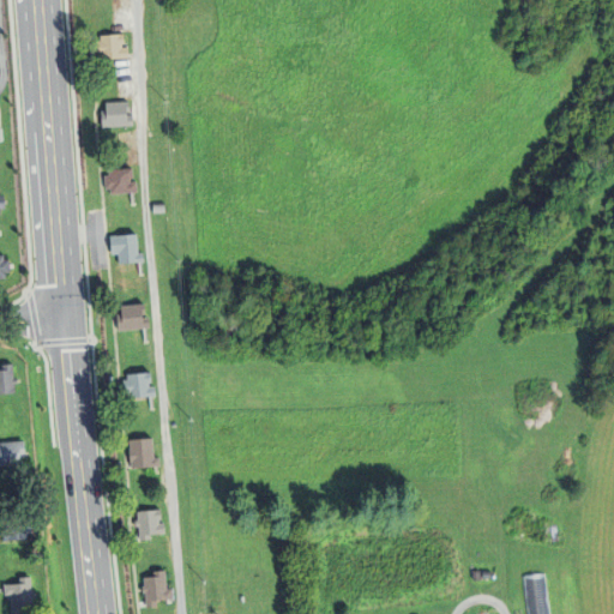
[(102,60),(102,50),(97,50),(97,43),(102,43),(101,35),(125,35),(125,44),(121,44),(121,48),(130,48),(130,59),(102,60)]
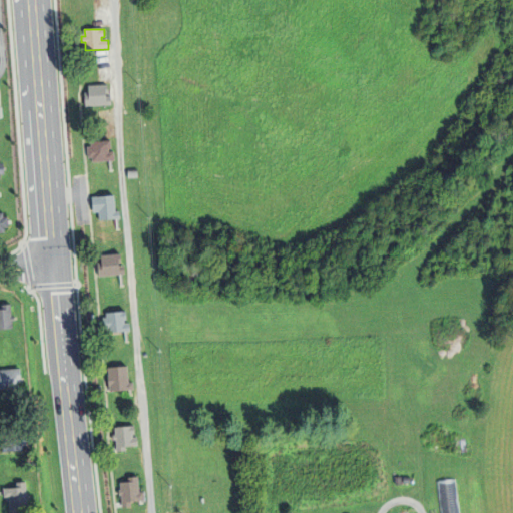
[(86,107),(85,92),(89,92),(89,86),(108,85),(109,93),(107,93),(107,100),(112,99),(112,105),(86,107)]
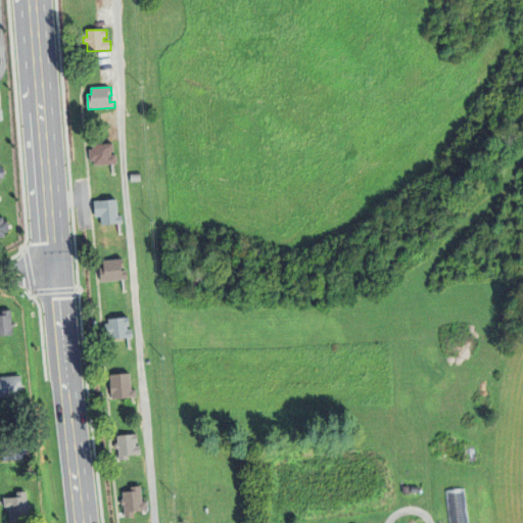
[(96,167),(95,160),(91,161),(90,150),(95,149),(94,144),(114,143),(115,152),(112,152),(112,156),(119,155),(119,164),(96,167)]
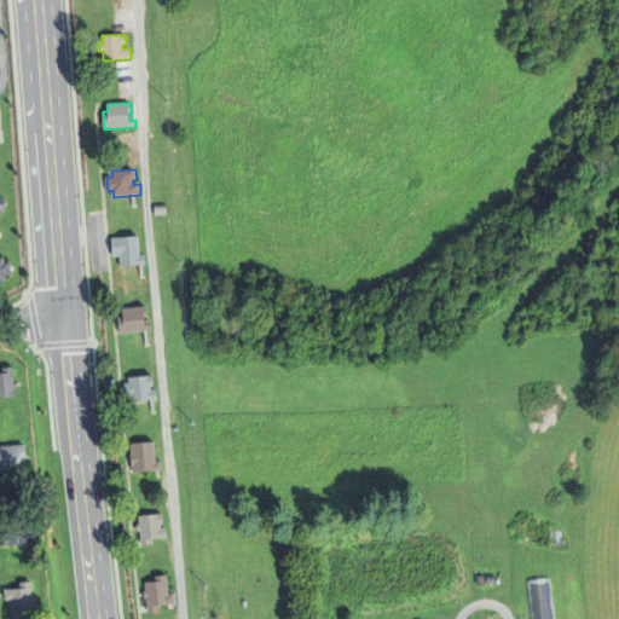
[(114,256),(111,237),(140,235),(142,255),(146,254),(148,262),(121,265),(121,255),(114,256)]
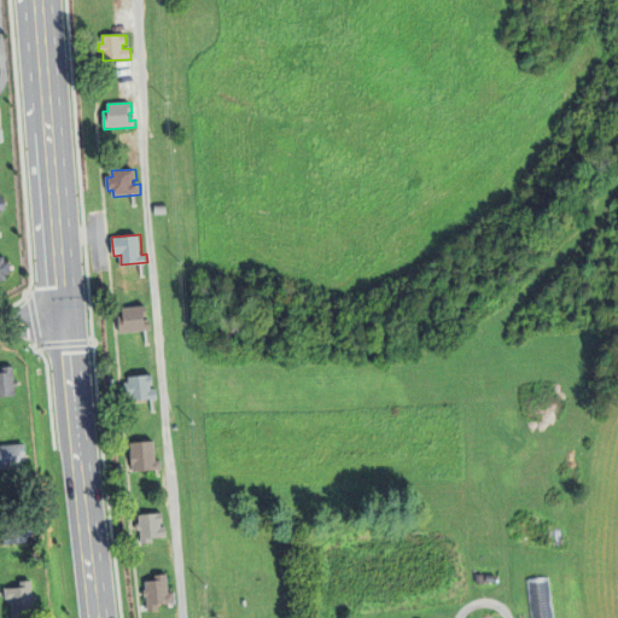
[(120,332),(118,316),(123,315),(123,308),(147,305),(149,314),(146,315),(147,319),(152,319),(153,328),(120,332)]
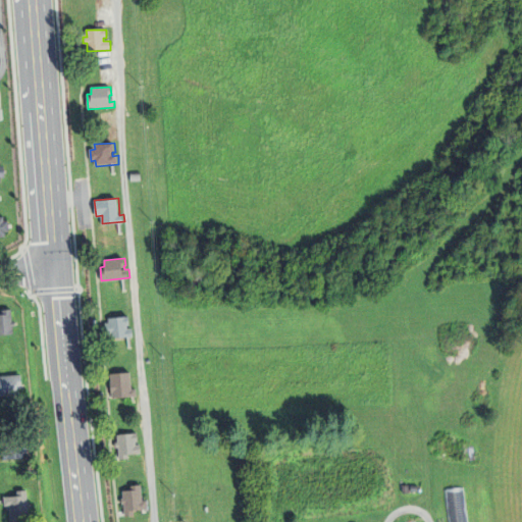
[(0,335),(8,335),(8,309),(0,309),(0,335)]
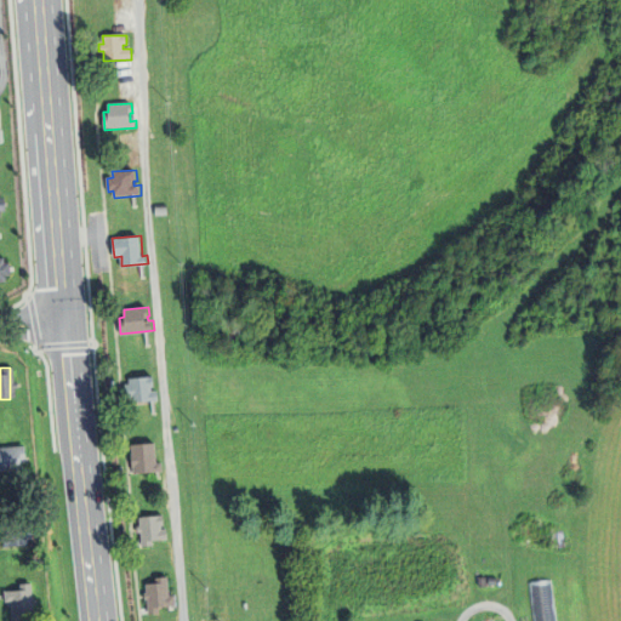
[(132,402),(131,394),(126,396),(125,383),(130,382),(130,377),(155,375),(157,385),(153,385),(153,389),(160,389),(160,399),(132,402)]
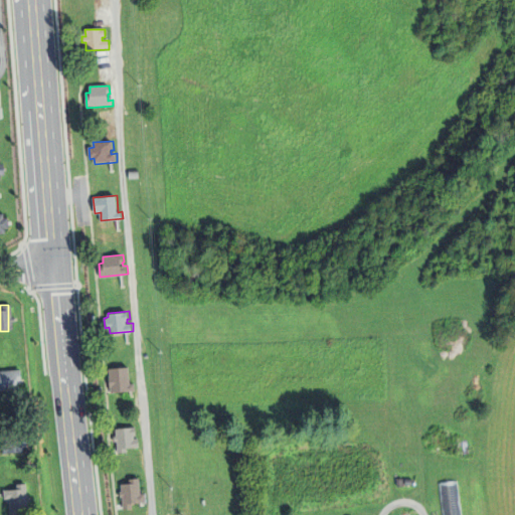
[(112,391),(111,386),(110,386),(109,376),(111,376),(110,367),(131,366),(132,383),(136,383),(136,390),(112,391)]
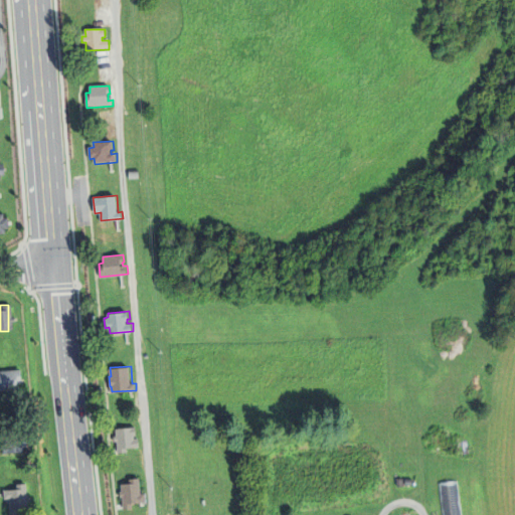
[(17,370),(0,370),(0,391),(17,392),(17,370)]
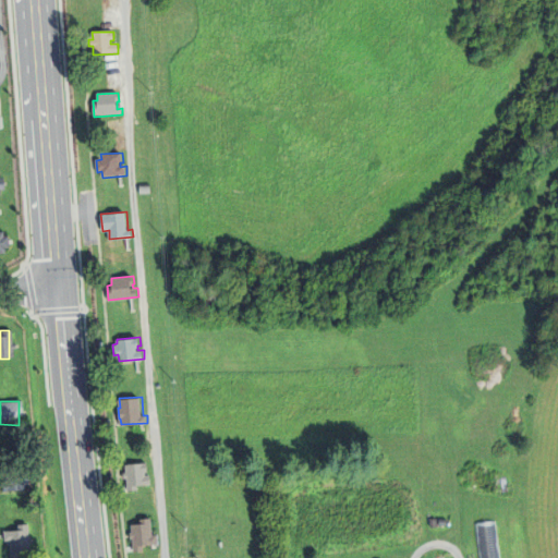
[(128,490),(126,477),(123,477),(123,473),(126,473),(125,464),(148,462),(148,471),(146,472),(146,475),(150,475),(152,484),(137,485),(137,489),(128,490)]
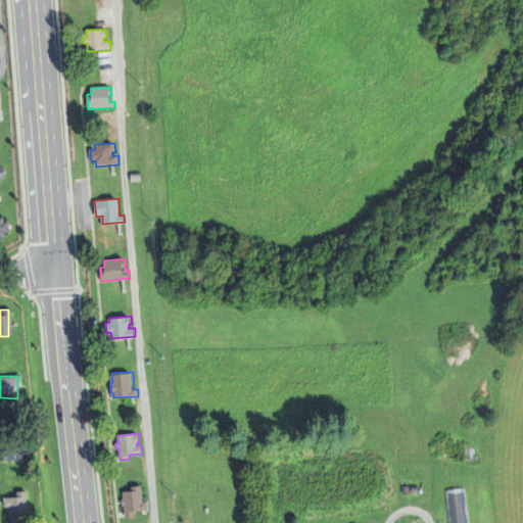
[(126,517),(125,504),(123,504),(123,498),(124,498),(124,491),(132,490),(132,485),(142,485),(143,502),(148,501),(149,510),(135,511),(136,516),(126,517)]
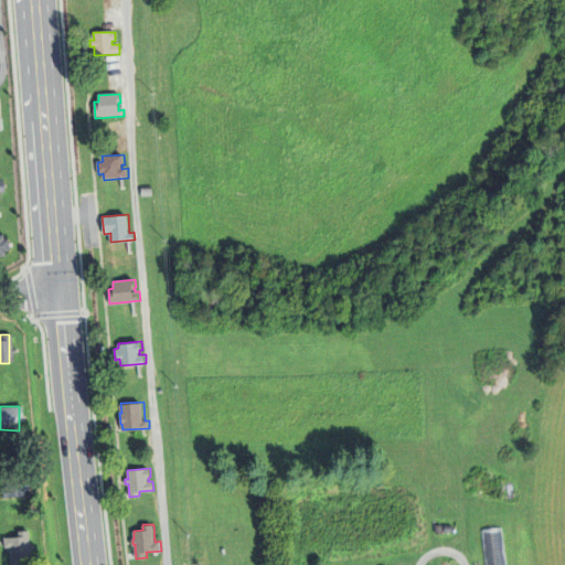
[(502,528),(507,564),(486,564),(482,530),(502,528)]
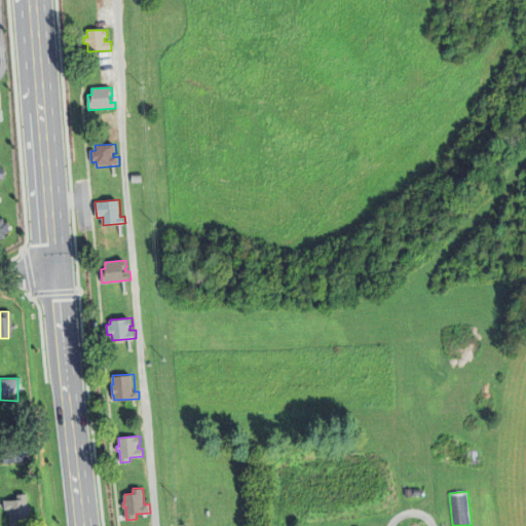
[(1,525),(24,525),(24,497),(1,497),(1,525)]
